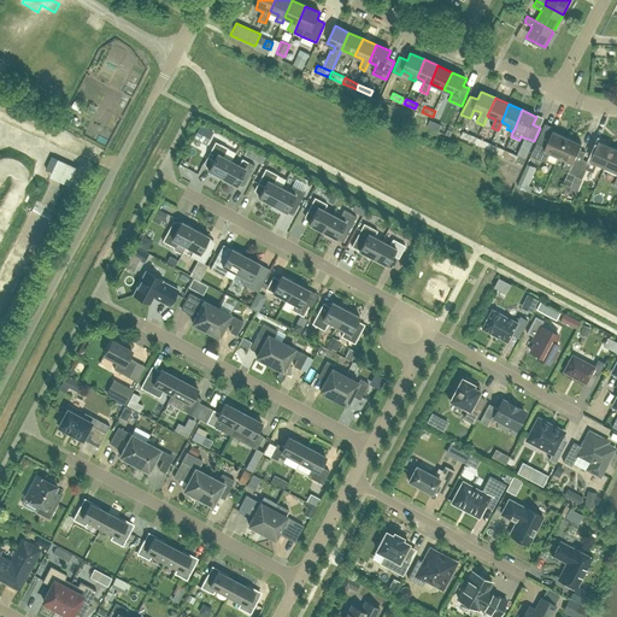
[(209,129),(200,124),(193,137),(201,142),(209,129)]
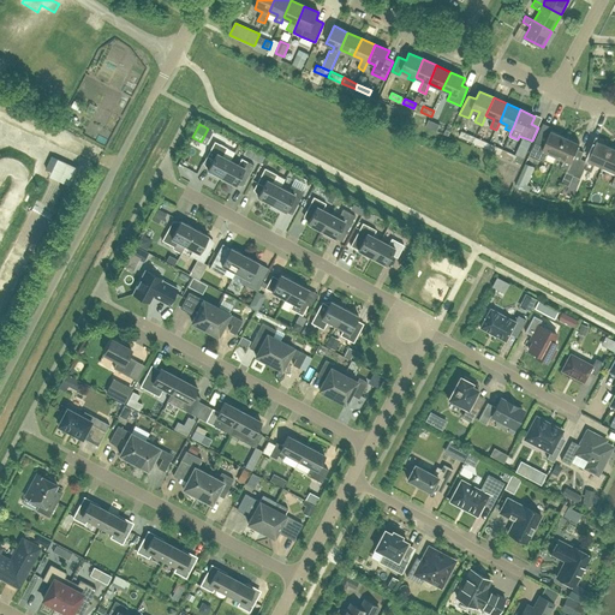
[(554,163),(557,155),(566,137),(551,130),(545,143),(538,139),(531,156),(538,160),(544,162),(545,160),(554,163)]
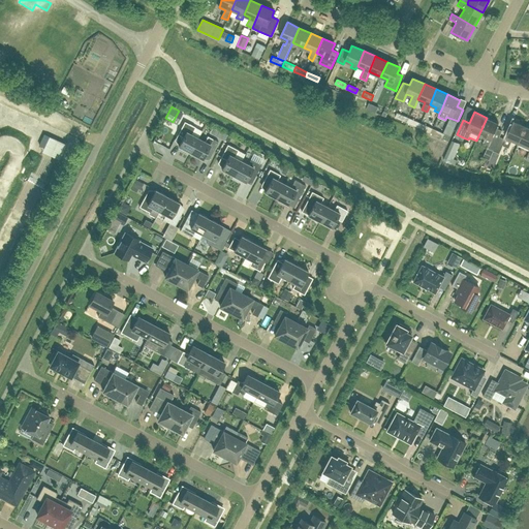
[(397,113),(395,117),(407,122),(409,118),(397,113)]
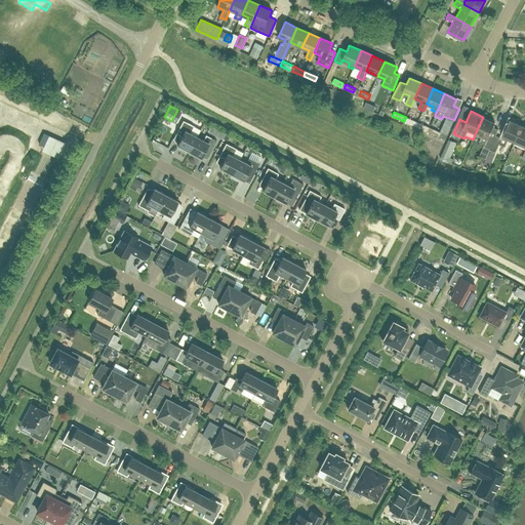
[(406,117),(404,121),(416,127),(418,122),(406,117)]
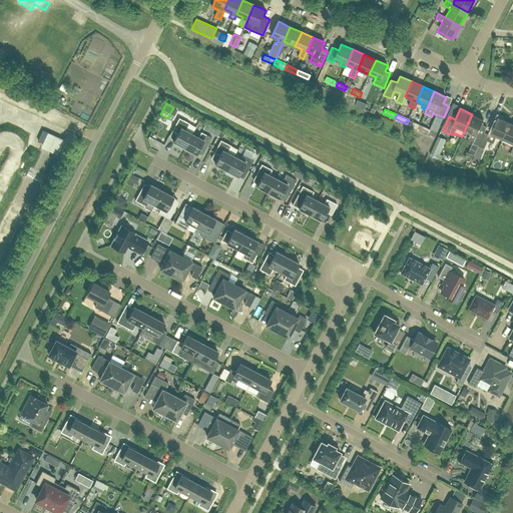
[(478,145),(484,132),(487,126),(481,124),(484,119),(472,114),(465,129),(471,132),(469,138),(474,140),(473,143),(478,145)]
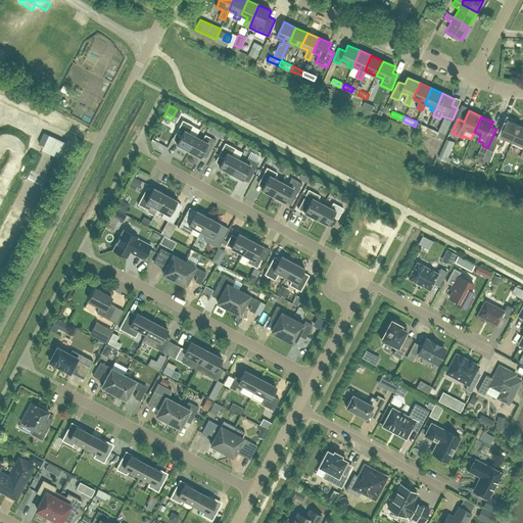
[(188,150),(196,136),(189,132),(193,126),(182,120),(176,133),(181,135),(176,144),(188,150)]
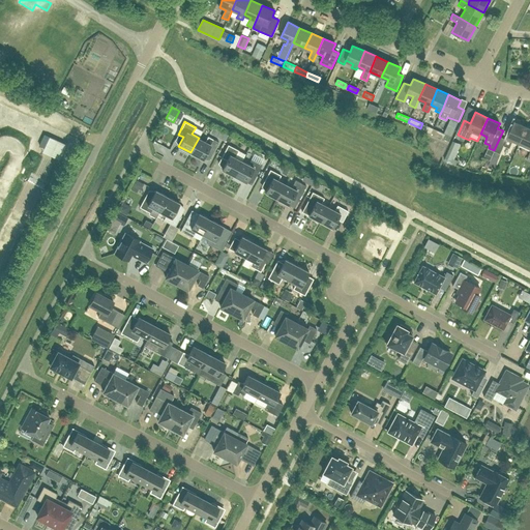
[(520,143),(527,126),(514,121),(507,137),(507,138),(506,139),(500,137),(494,150),(500,153),(503,146),(509,148),(513,140),(520,143)]
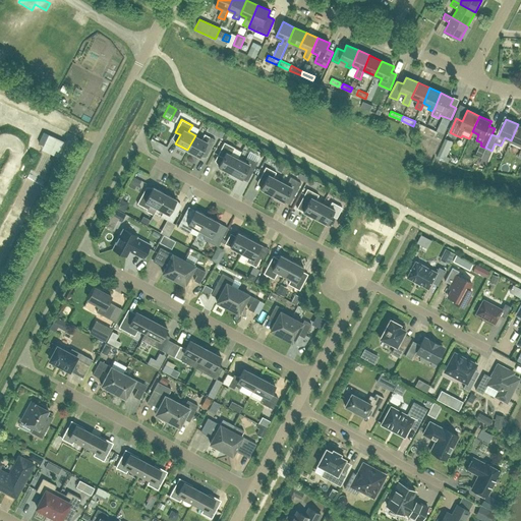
[(415,121),(413,126),(424,131),(426,126),(415,121)]
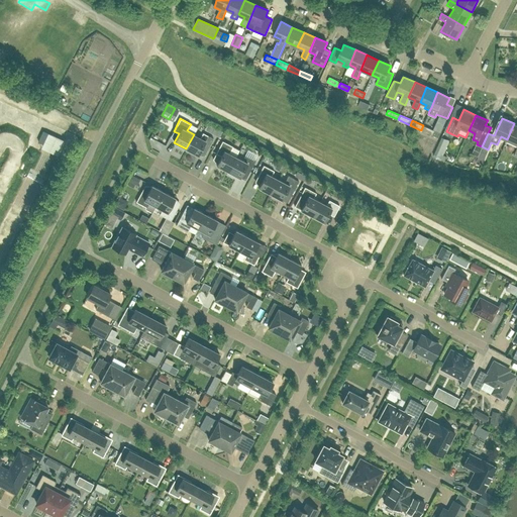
[(516,124),(514,123),(507,139),(516,143),(516,147),(515,152),(516,153),(516,124)]
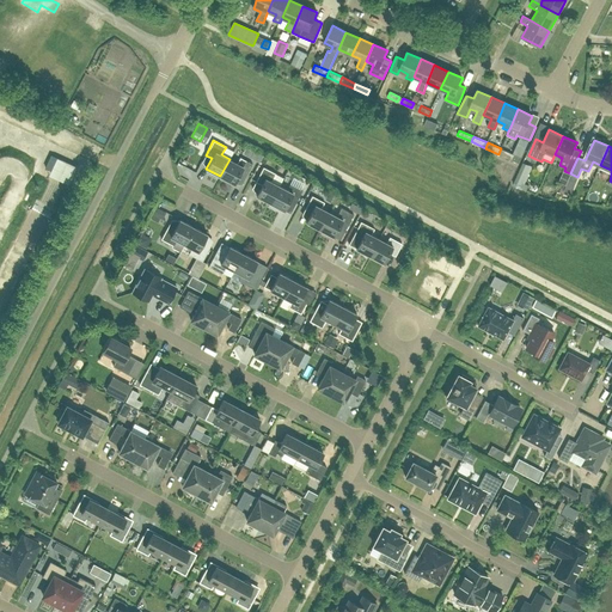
[(501,148),(499,154),(512,160),(514,154),(501,148)]
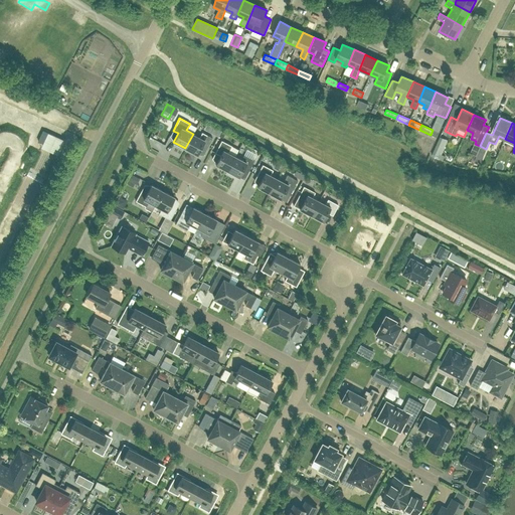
[(214,126),(211,132),(218,136),(221,130),(214,126)]
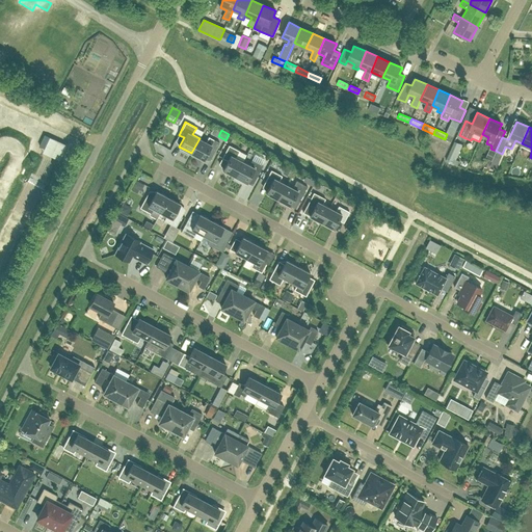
[(447,134),(445,139),(451,141),(453,137),(454,135),(448,132),(447,134)]
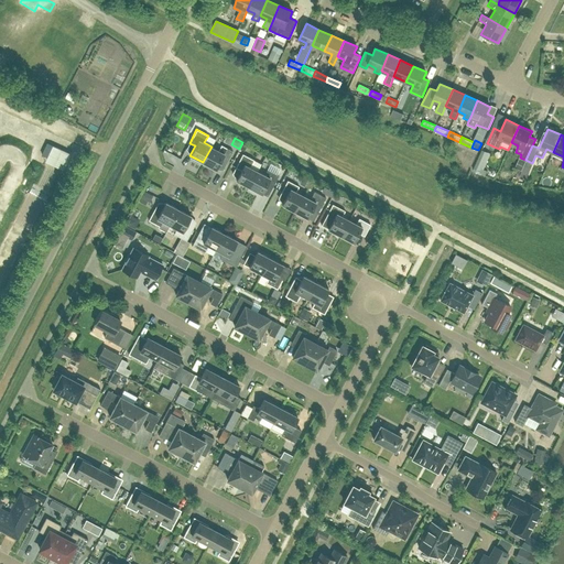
[(45,143),(41,154),(46,158),(52,147),(45,143)]
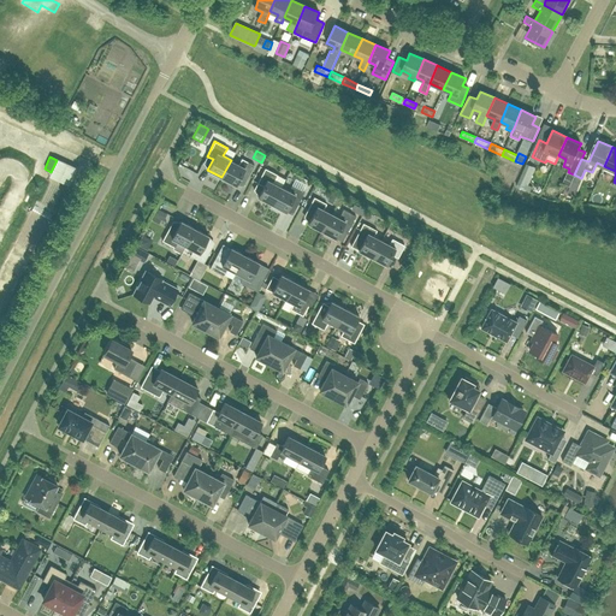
[(231,160),(221,177),(236,184),(241,175),(247,177),(254,165),(242,158),(238,164),(231,160)]
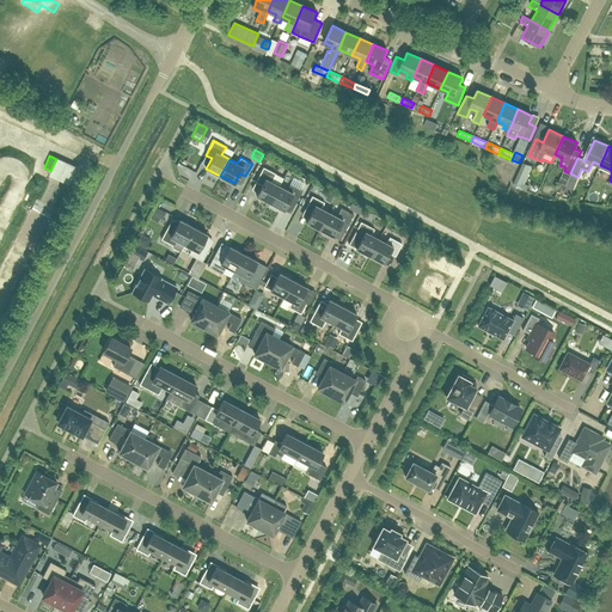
[(515,181),(521,184),(530,165),(524,163),(521,167),(515,181)]
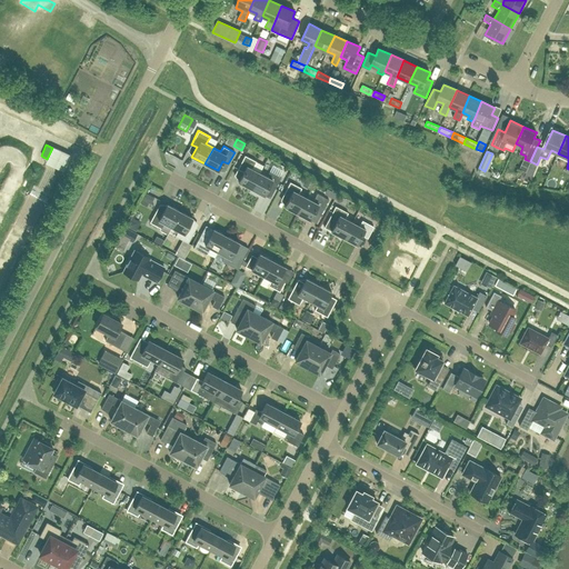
[(251,188),(259,172),(252,169),(256,161),(245,155),(238,169),(243,171),(238,181),(251,188)]
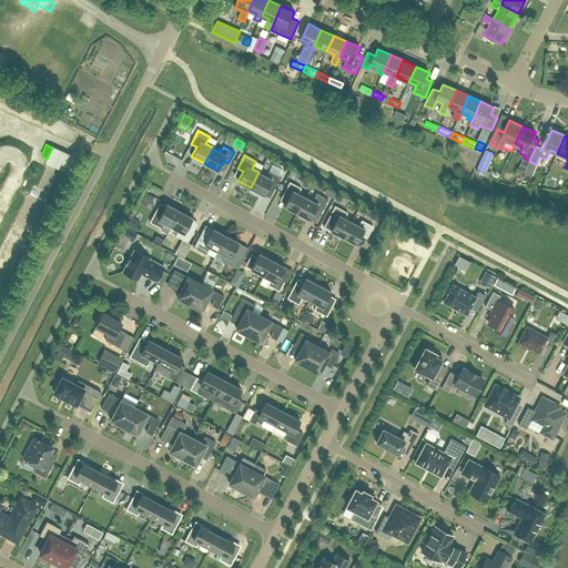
[(525,172),(529,161),(524,159),(519,169),(525,172)]
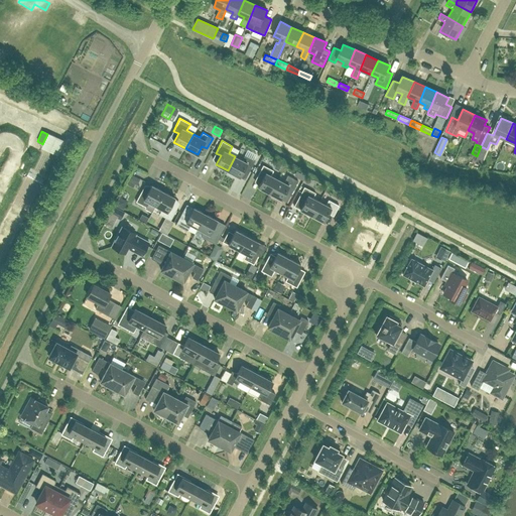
[(235,156),(228,170),(239,177),(244,168),(249,171),(255,160),(244,155),(242,160),(235,156)]
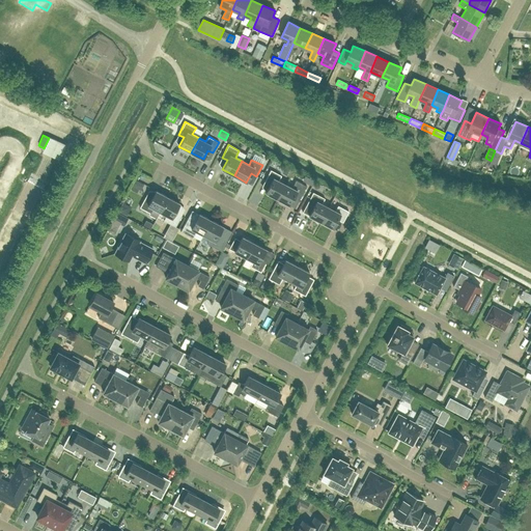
[(277,199),(285,184),(279,180),(281,175),(271,169),(264,180),(270,184),(266,192),(277,199)]
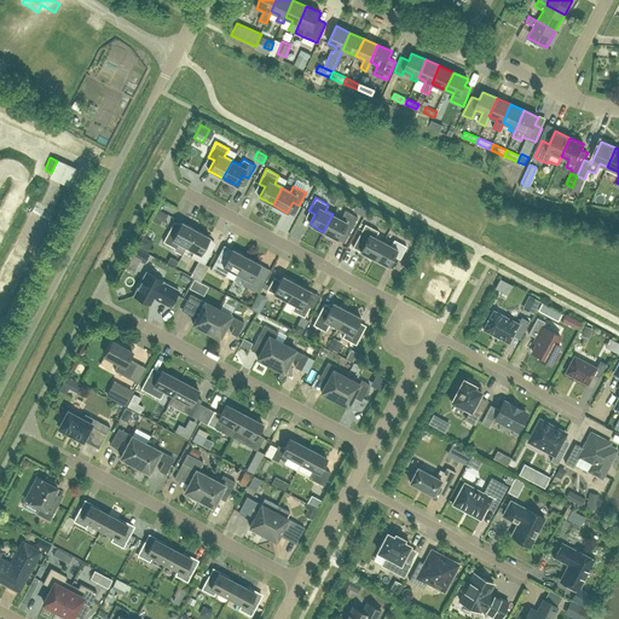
[(163,221),(167,215),(158,210),(155,218),(163,221)]
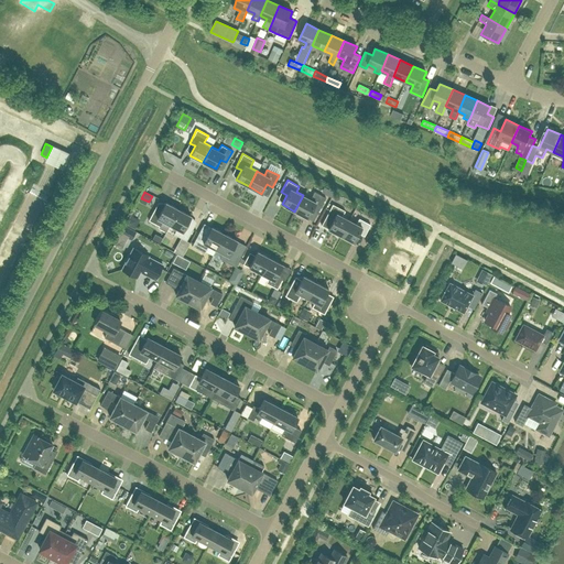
[(303,195),(294,212),(307,218),(311,210),(317,214),(325,197),(314,192),(310,199),(303,195)]
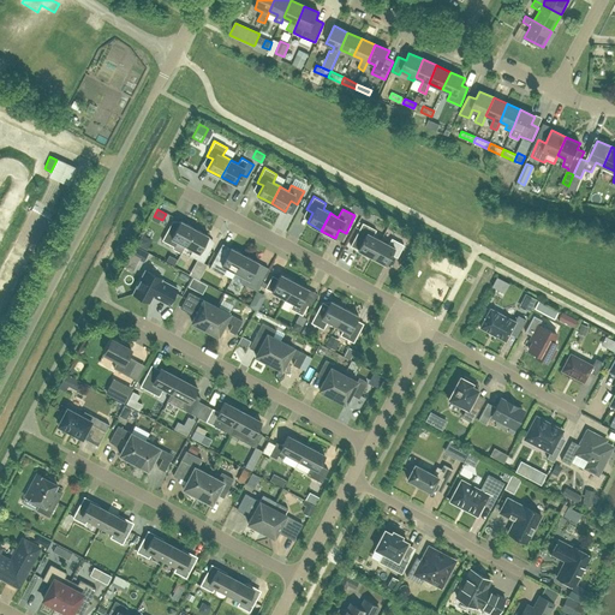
[(185,245),(195,228),(180,220),(174,231),(168,227),(162,240),(174,246),(175,244),(177,242),(185,245)]
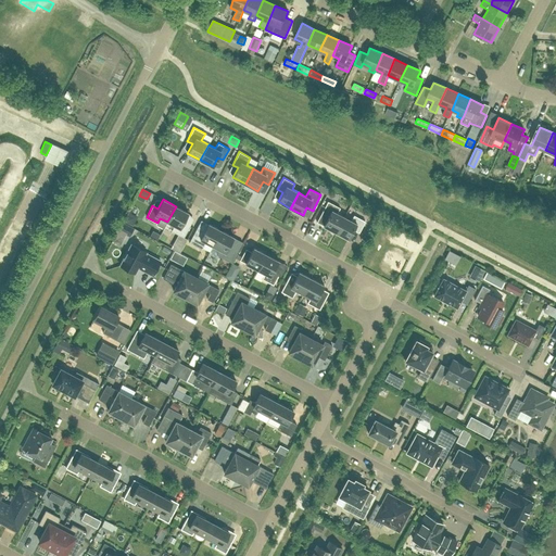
[(324,225),(336,232),(344,216),(337,213),(340,207),(328,201),(321,213),(328,216),(324,225)]
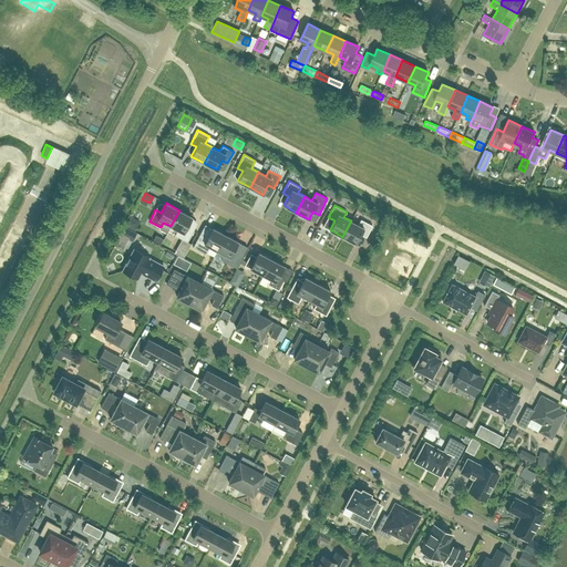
[(179,210),(171,226),(177,229),(175,235),(187,241),(194,230),(186,226),(192,217),(179,210)]
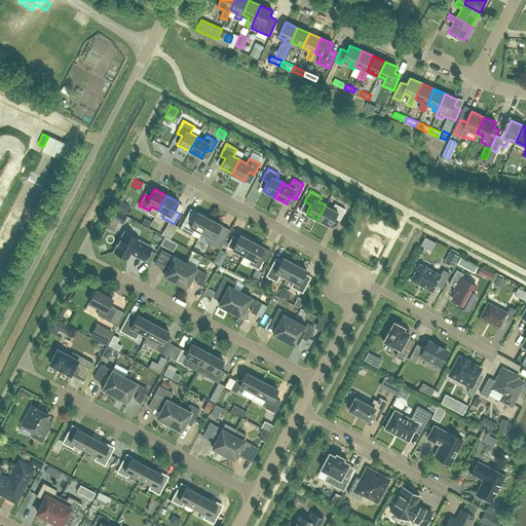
[(326,204),(317,220),(330,226),(334,217),(339,220),(345,209),(335,203),(332,209),(326,204)]
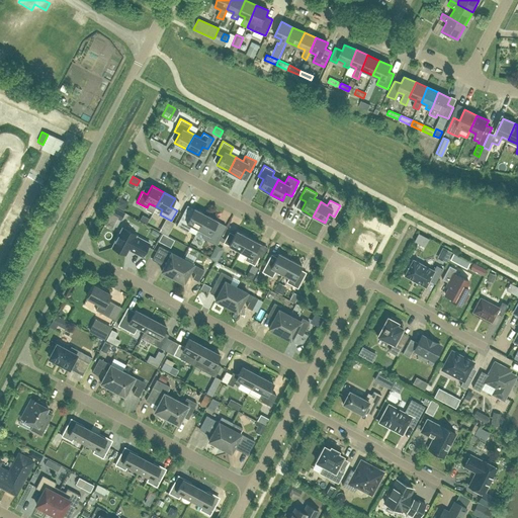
[(148,205),(147,207),(146,209),(153,212),(156,206),(149,203),(148,205)]
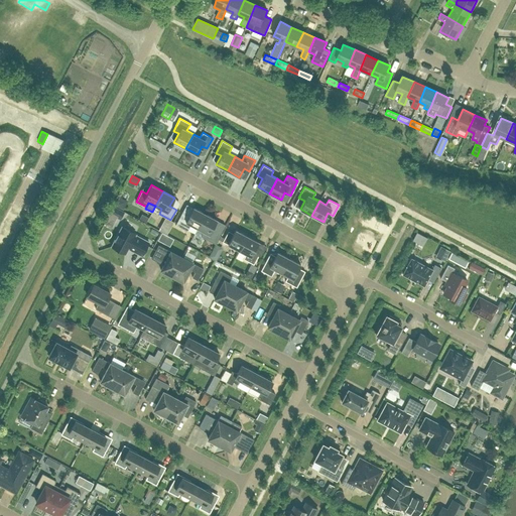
[(116,217),(120,210),(114,207),(110,213),(116,217)]
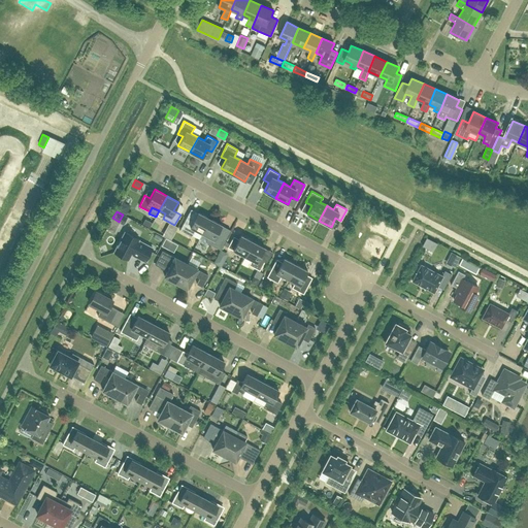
[(202,233),(209,219),(198,212),(196,216),(189,212),(179,230),(192,236),(195,230),(202,233)]
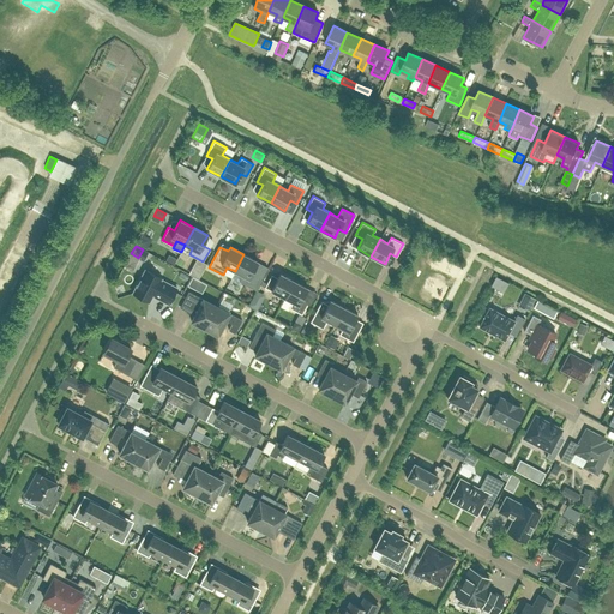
[(244,254),(235,271),(242,275),(239,281),(253,288),(259,276),(252,271),(258,262),(244,254)]
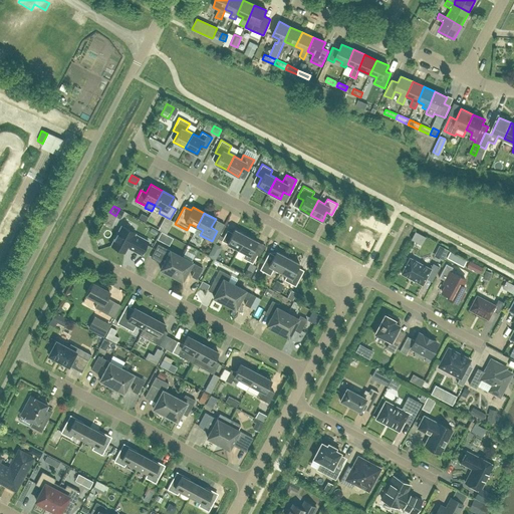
[(161,223),(158,229),(166,233),(169,227),(161,223)]
